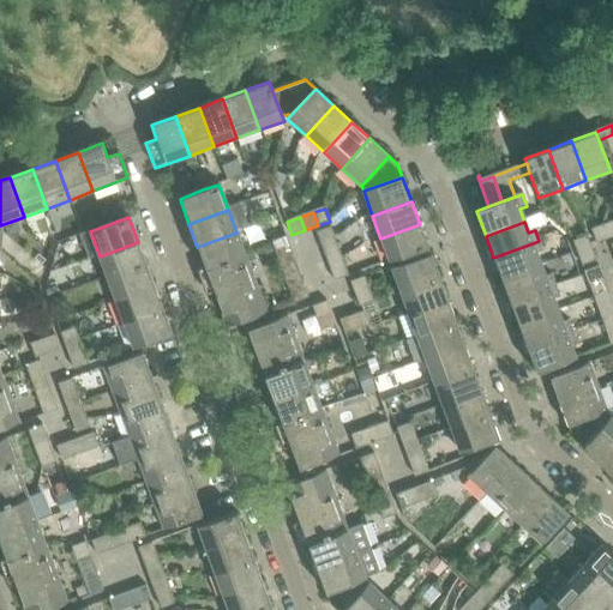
[(428,248),(420,224),(380,239),(390,263),(428,248)]
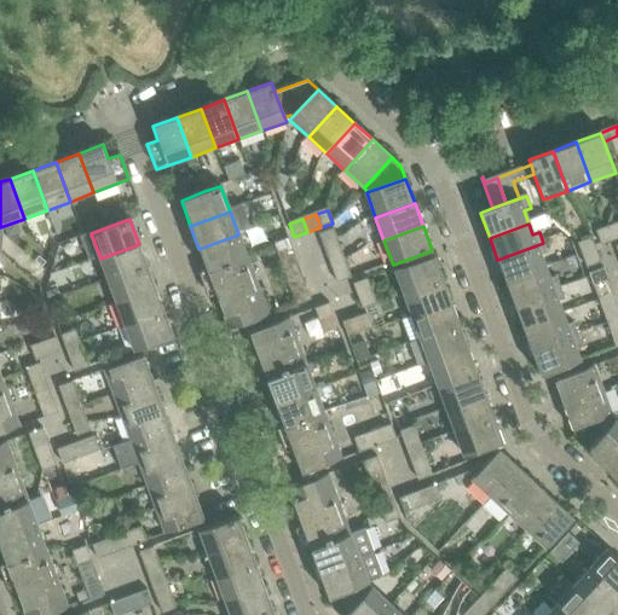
[(614,243),(608,228),(596,233),(601,247),(614,243)]
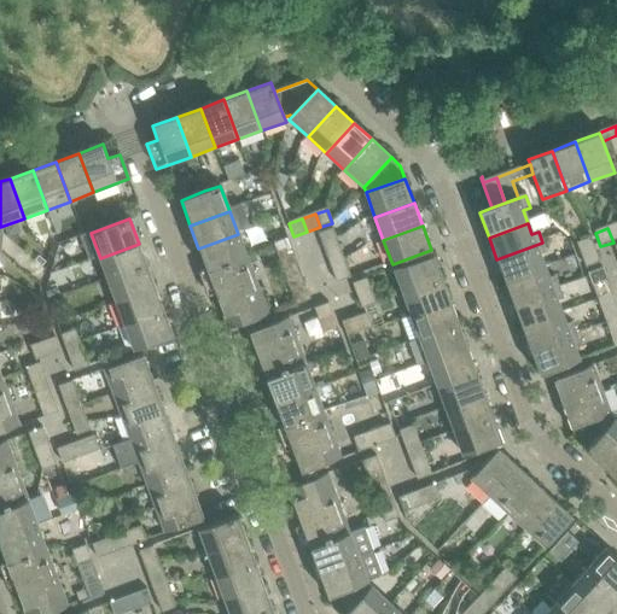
[(337,241),(333,231),(319,235),(324,247),(337,241)]
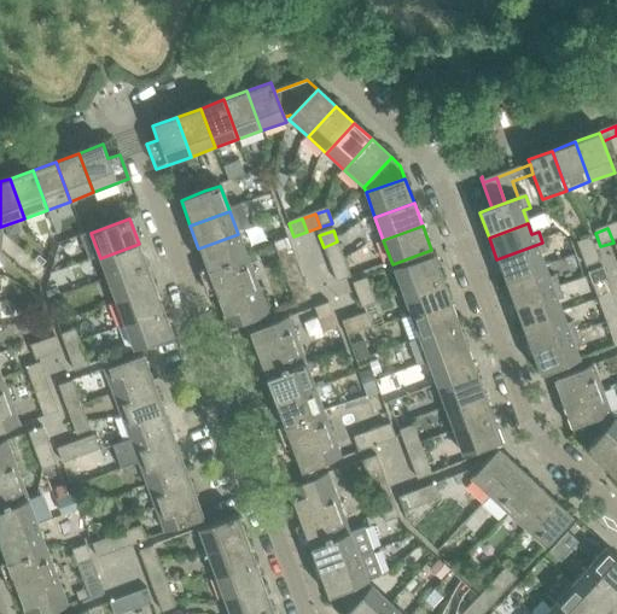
[(246,257),(238,234),(198,249),(207,272),(246,257)]
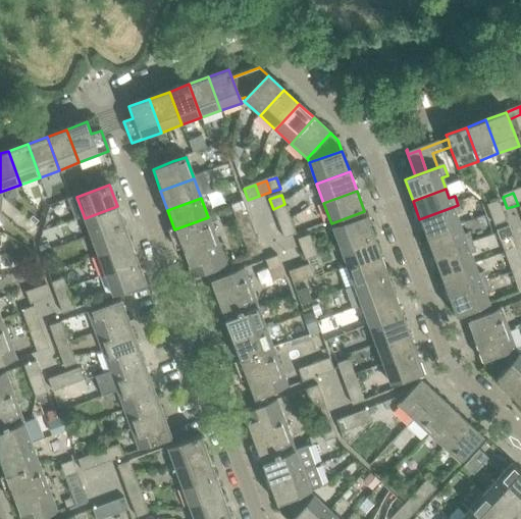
[(503,212),(500,202),(487,207),(491,217),(503,212)]
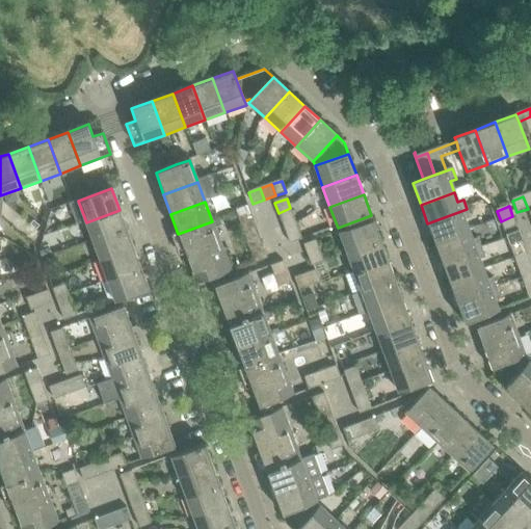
[(236,211),(240,221),(251,217),(248,207),(236,211)]
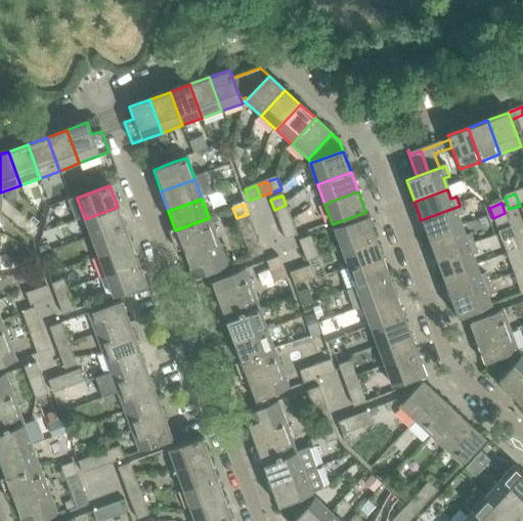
[(278,220),(290,216),(286,205),(274,210),(278,220)]
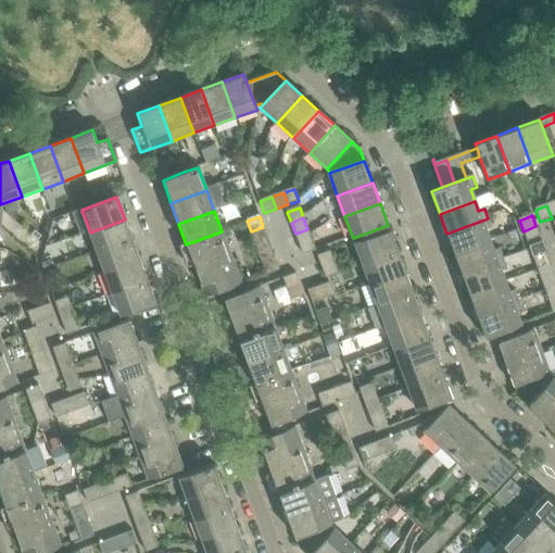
[(490,242),(486,231),(492,229),(488,218),(446,234),(455,255),(490,242)]
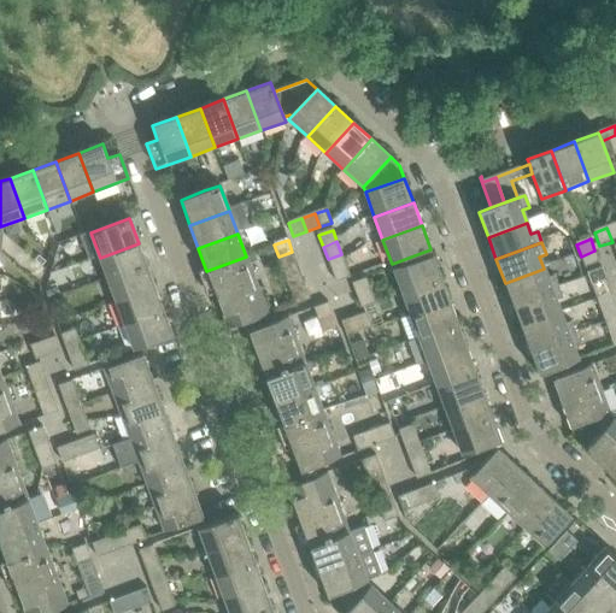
[(147,267),(139,243),(100,258),(109,282),(147,267)]
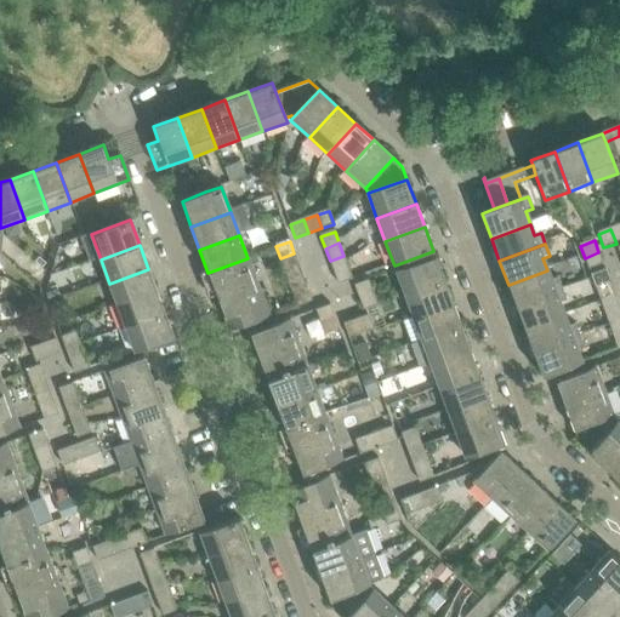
[(603,264),(598,252),(585,258),(590,270),(603,264)]
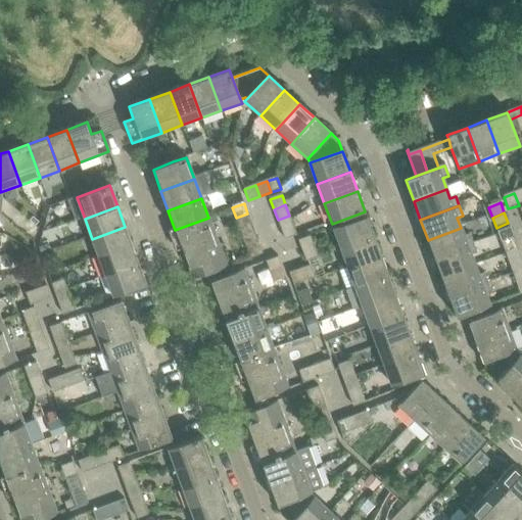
[(251,224),(247,214),(236,218),(240,228),(251,224)]
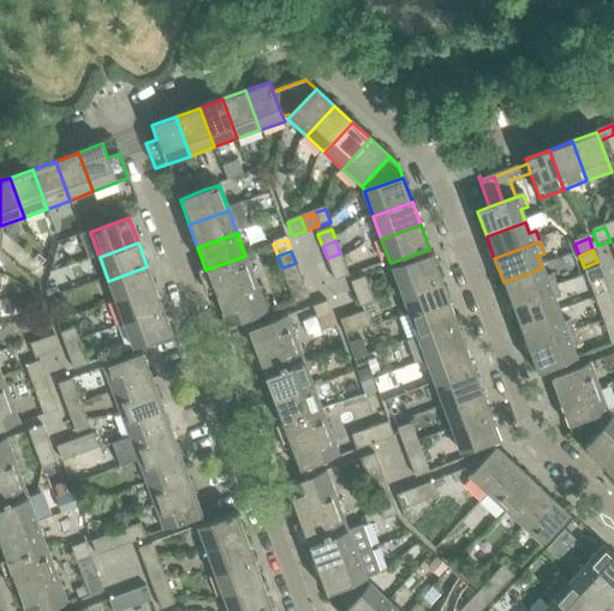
[(345,265),(340,253),(327,258),(331,270),(345,265)]
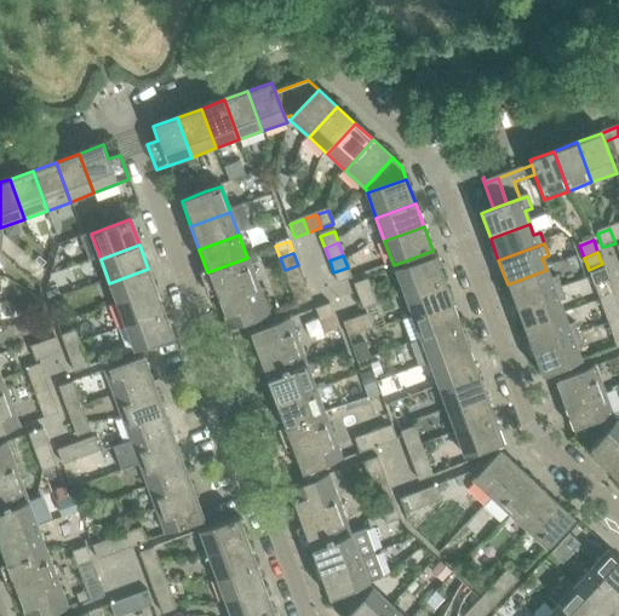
[(443,281),(435,255),(395,270),(405,295),(443,281)]
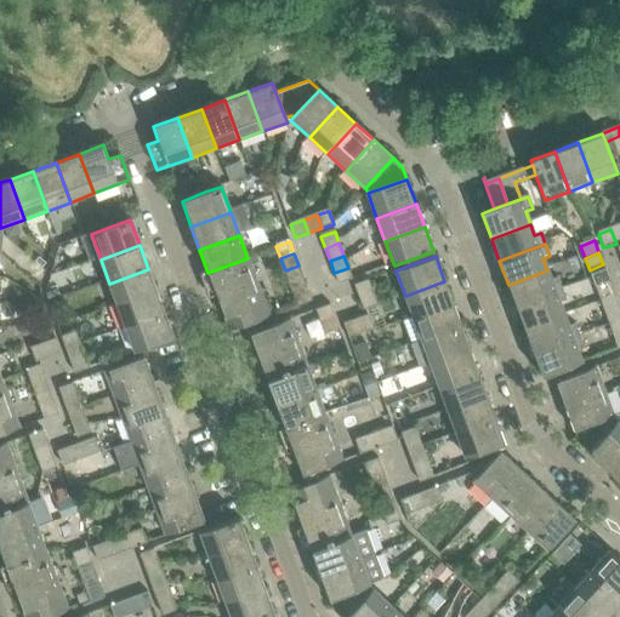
[(269,318),(248,258),(208,273),(231,332),(269,318)]
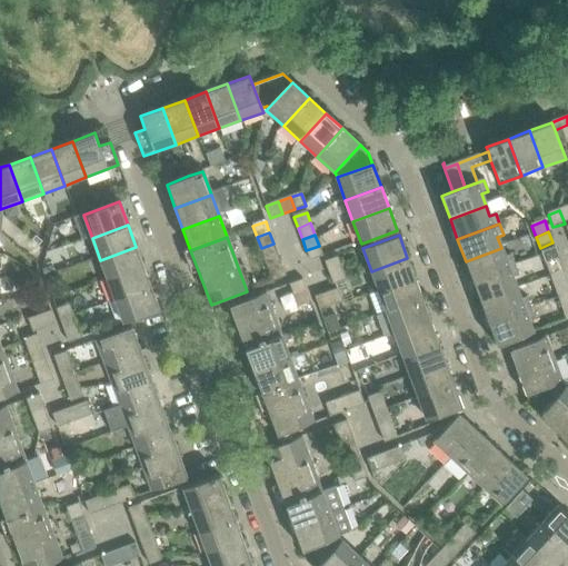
[(278,255),(273,244),(261,248),(266,259),(278,255)]
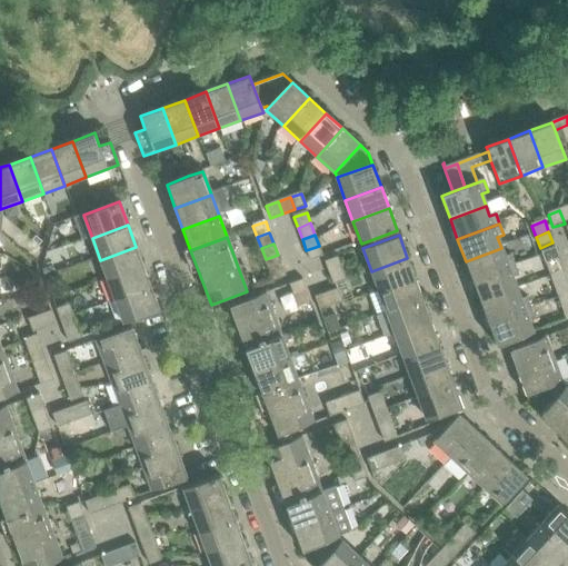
[(324,257),(319,246),(306,250),(310,262),(324,257)]
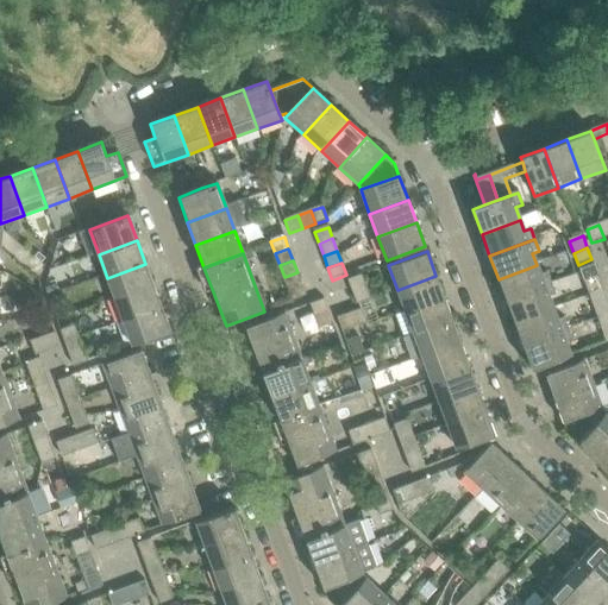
[(154,287),(145,264),(107,278),(116,301),(154,287)]
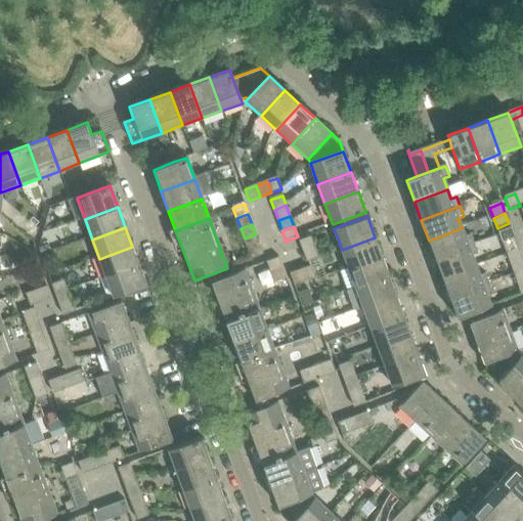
[(474,246),(471,235),(465,237),(462,228),(429,241),(436,260),(474,246)]
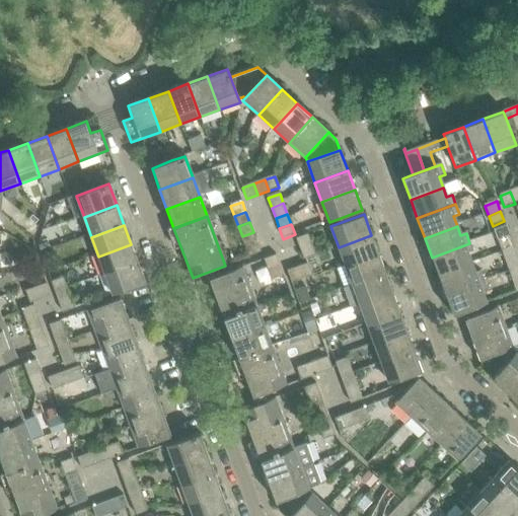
[(494,231),(495,233),(498,241),(510,236),(506,226),(494,231)]
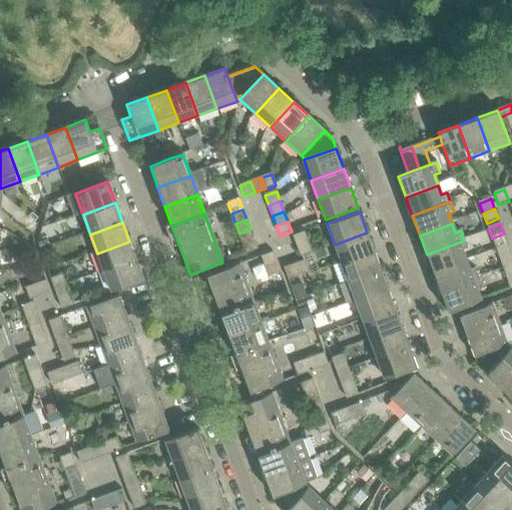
[(254,239),(250,229),(239,233),(242,244),(254,239)]
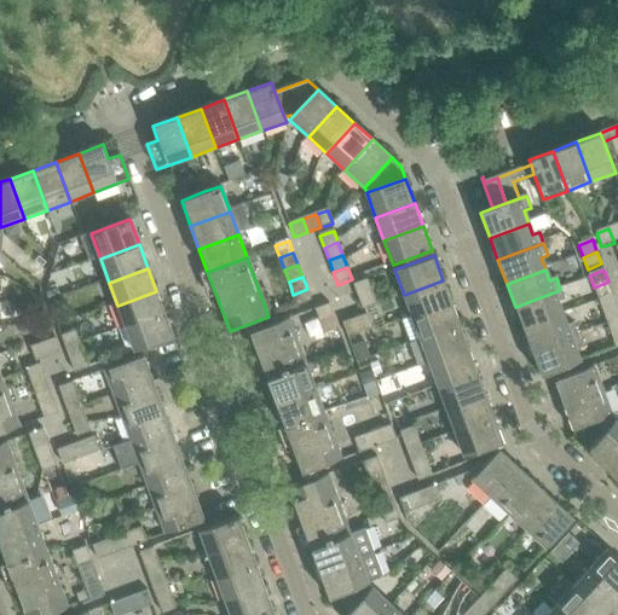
[(354,285),(358,299),(373,293),(368,280),(354,285)]
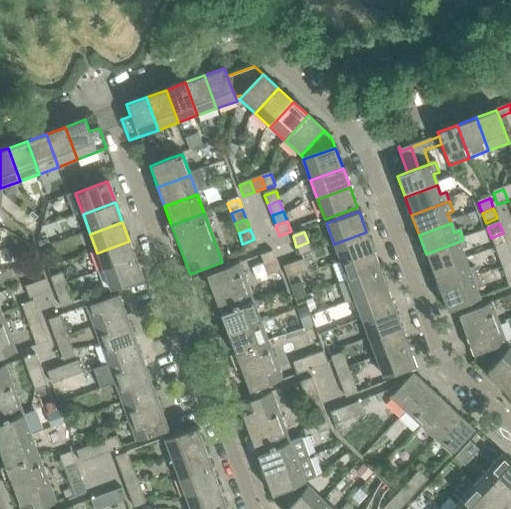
[(374,251),(366,232),(334,244),(341,263),(374,251)]
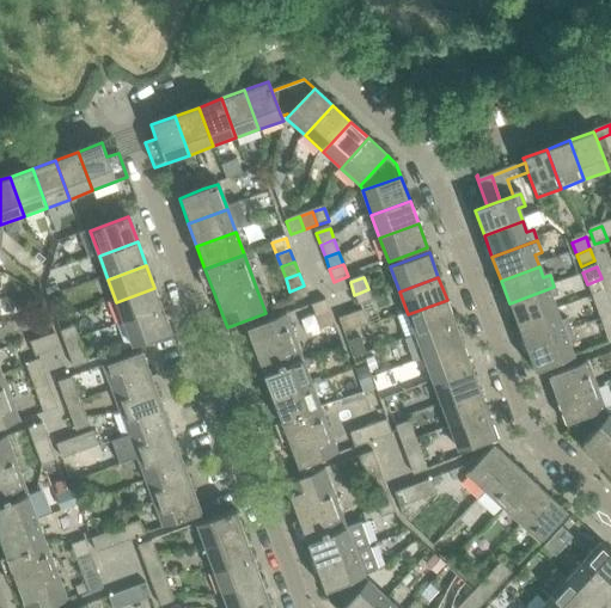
[(605,292),(602,278),(587,284),(592,296),(605,292)]
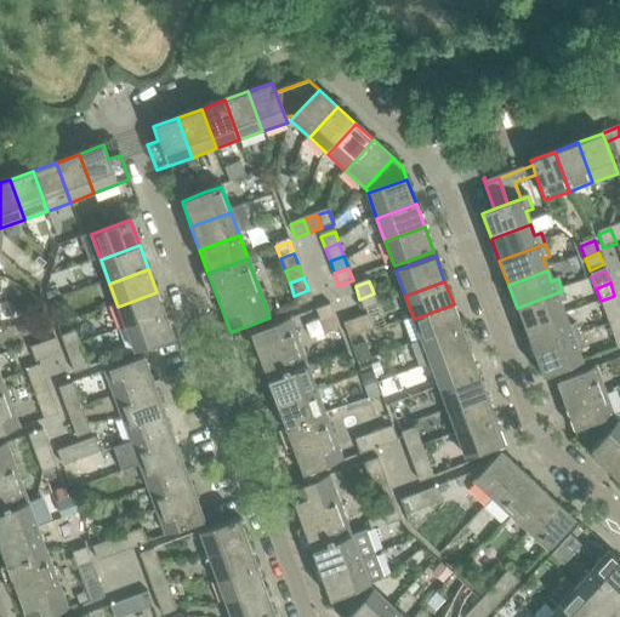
[(312,302),(308,290),(294,296),(299,308),(312,302)]
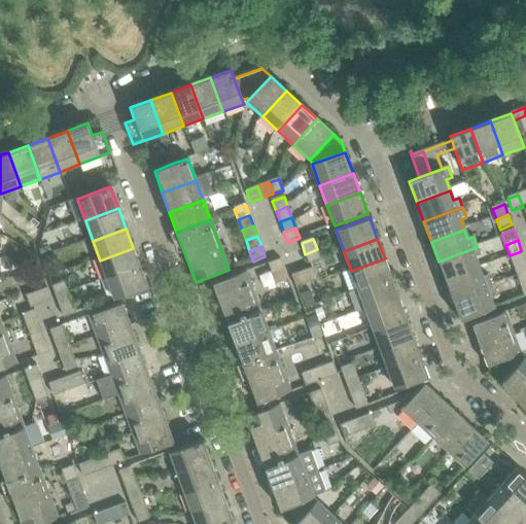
[(479,269),(475,258),(481,256),(477,247),(439,262),(446,281),(479,269)]
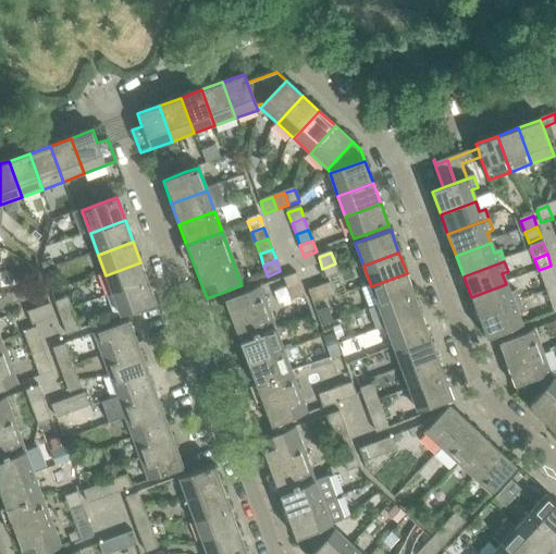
[(149,283),(140,262),(106,275),(113,296),(149,283)]
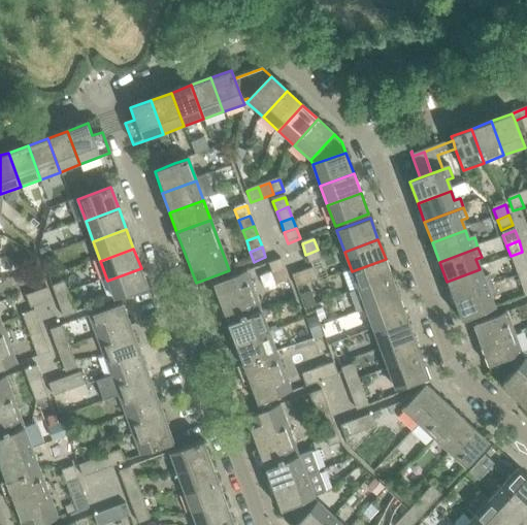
[(321,261),(318,250),(305,255),(309,265),(321,261)]
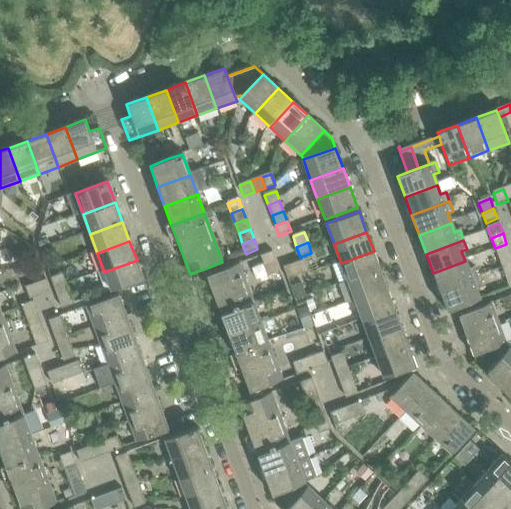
[(510,254),(506,244),(495,248),(498,258),(510,254)]
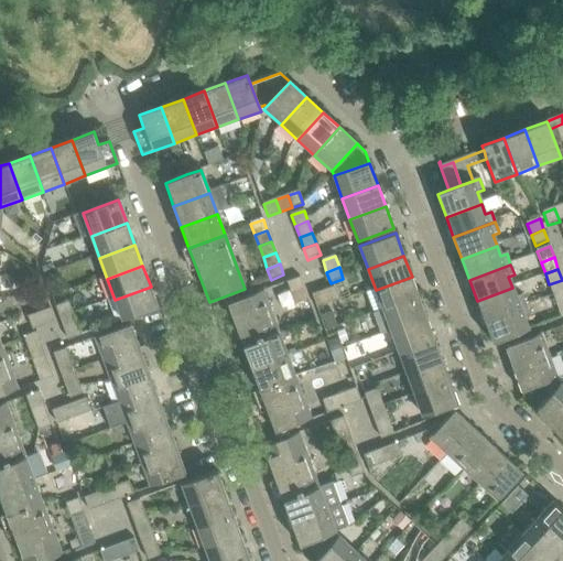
[(420,299),(412,277),(376,290),(383,312),(420,299)]
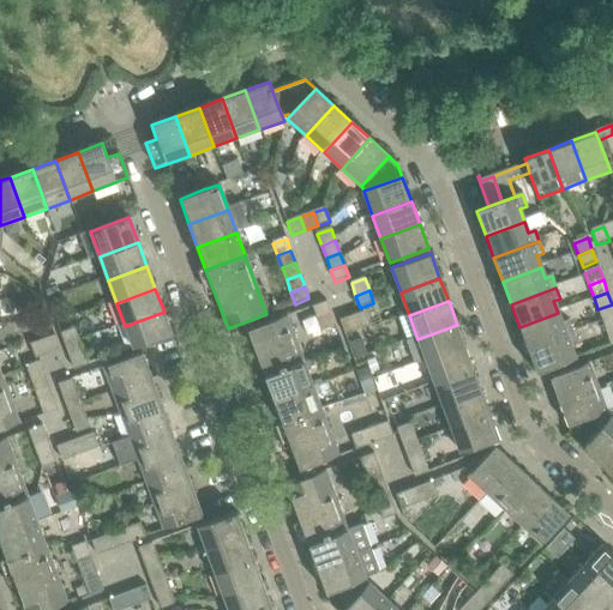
[(313,308),(318,320),(332,315),(329,302),(313,308)]
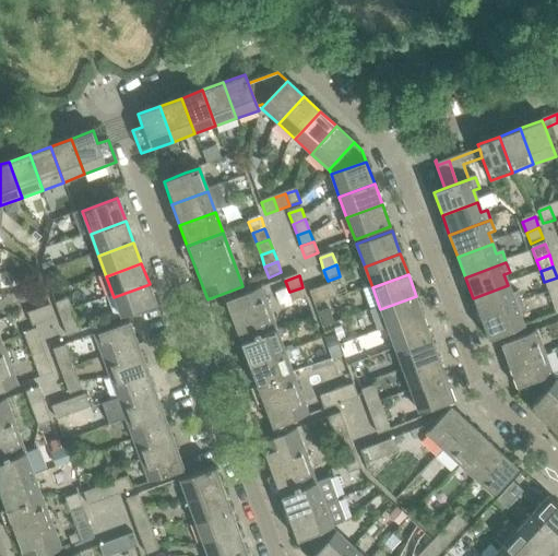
[(557,278),(544,282),(548,293),(557,288),(557,278)]
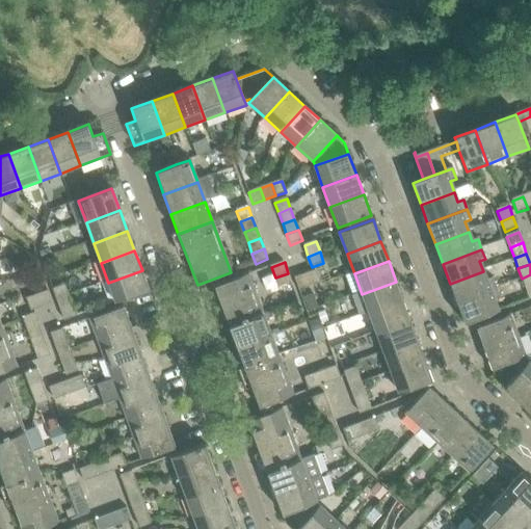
[(150,290),(142,270),(108,283),(115,302),(150,290)]
